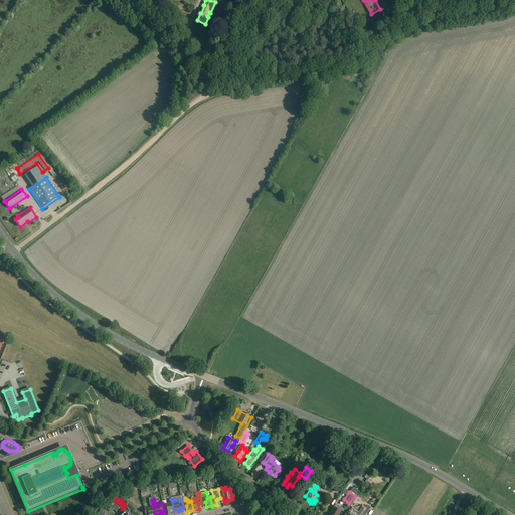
[(153,514),(155,514),(153,504),(152,500),(149,500),(151,508),(148,509),(147,506),(144,507),(146,514),(149,514),(148,514),(153,514)]
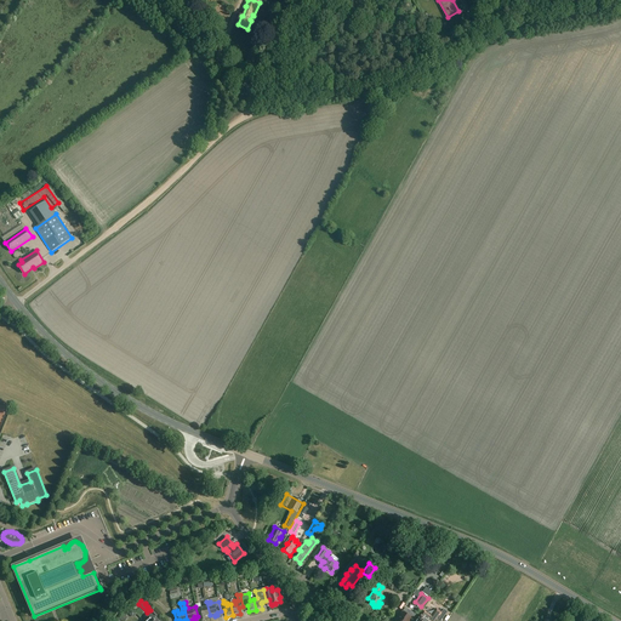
[(410,620),(412,619),(414,616),(415,615),(405,608),(404,610),(403,613),(396,620),(410,620)]
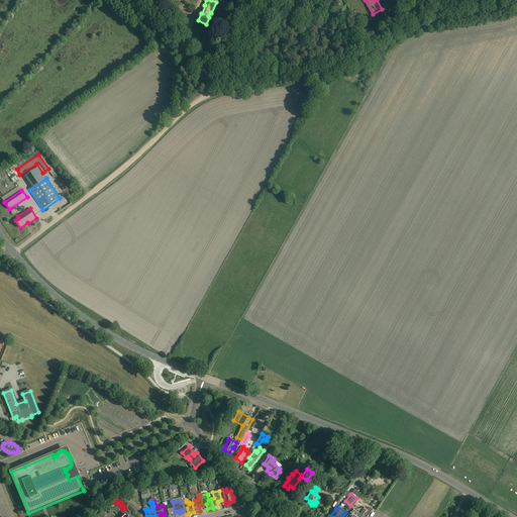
[(370,508),(368,510),(364,507),(363,508),(358,513),(353,509),(347,516),(363,516),(365,516),(366,516),(367,516),(372,510),(370,508)]
